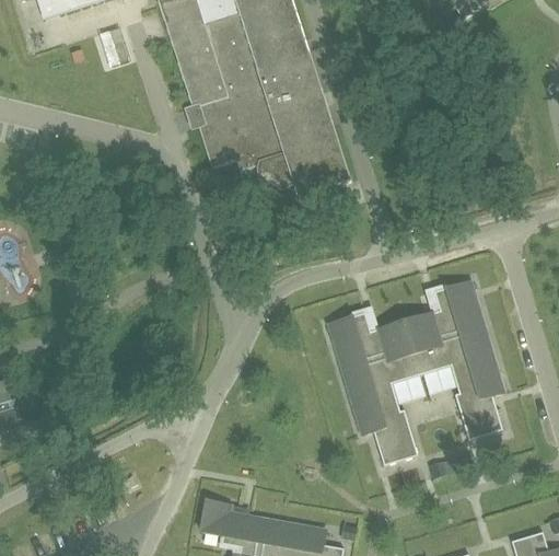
[(4,0),(6,3),(15,0),(37,0),(38,3),(44,21),(59,13),(101,0),(158,0),(211,166),(281,143),(299,197),(352,180),(293,0),(4,0)]
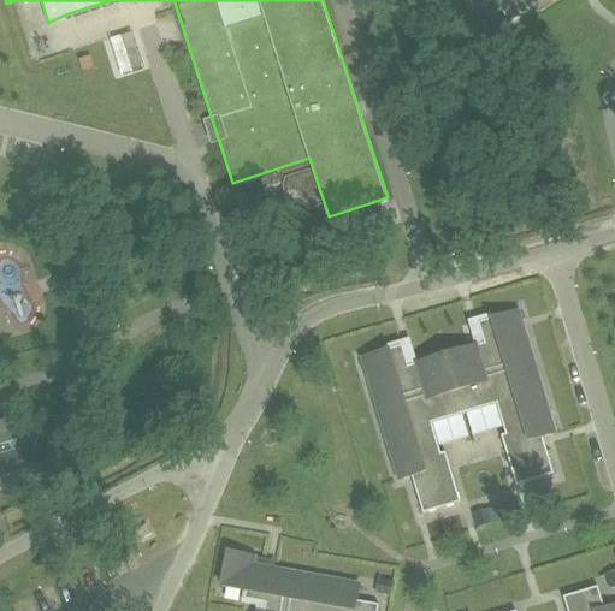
[(496,0),(509,21),(539,0),(496,0)]
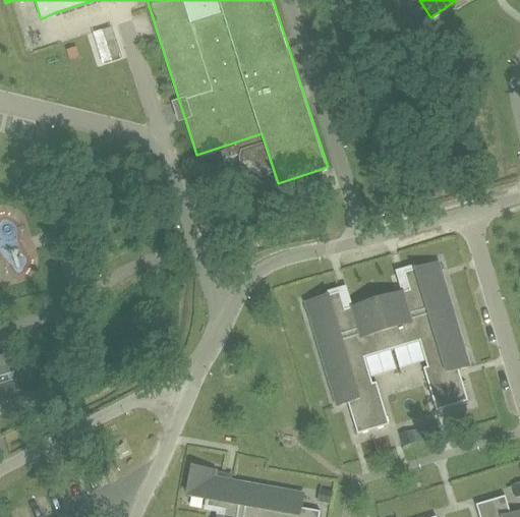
[(102,62),(121,55),(116,41),(98,48),(102,62)]
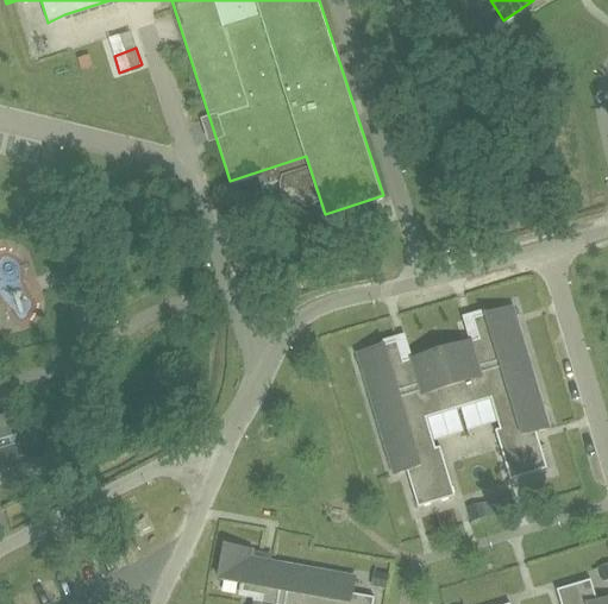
[(383,343),(358,351),(394,472),(411,467),(413,476),(408,477),(418,505),(455,495),(439,445),(434,446),(426,416),(490,396),(499,427),(495,428),(509,477),(546,466),(538,438),(533,439),(531,431),(547,426),(511,304),(486,312),(486,313),(472,316),(477,333),(478,337),(412,357),(402,359),(401,356),(396,339),(383,344),(383,343)]
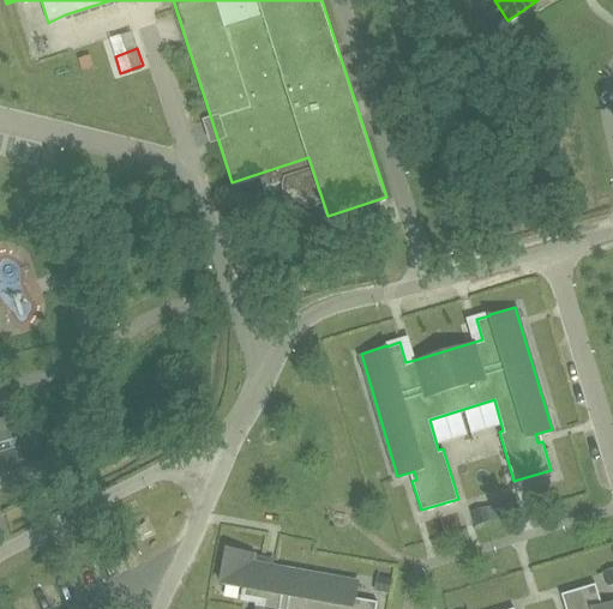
[(0,472),(17,468),(1,418),(0,418),(0,472)]
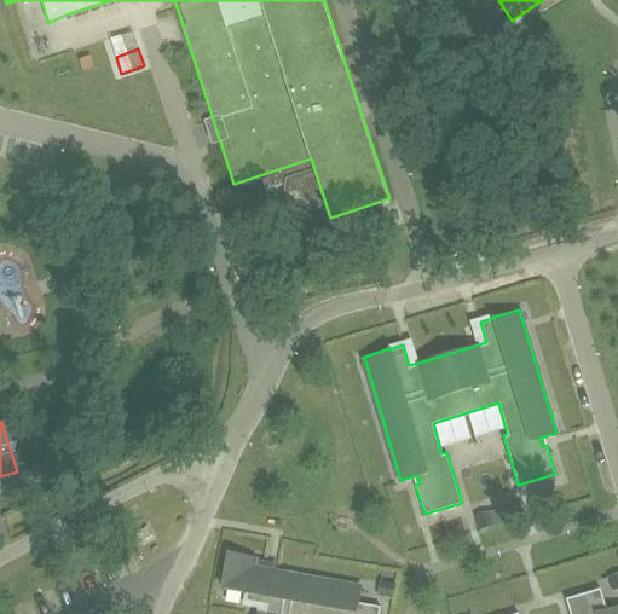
[(18,434),(22,449),(40,442),(36,429),(18,434)]
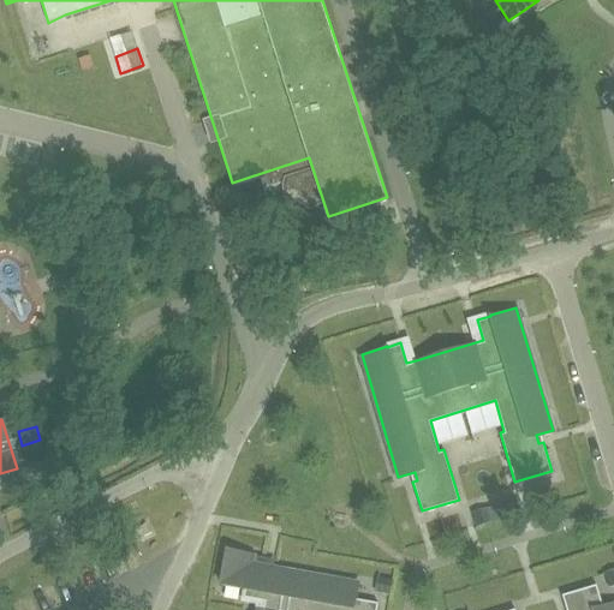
[(511,498),(496,502),(501,516),(514,513),(511,498)]
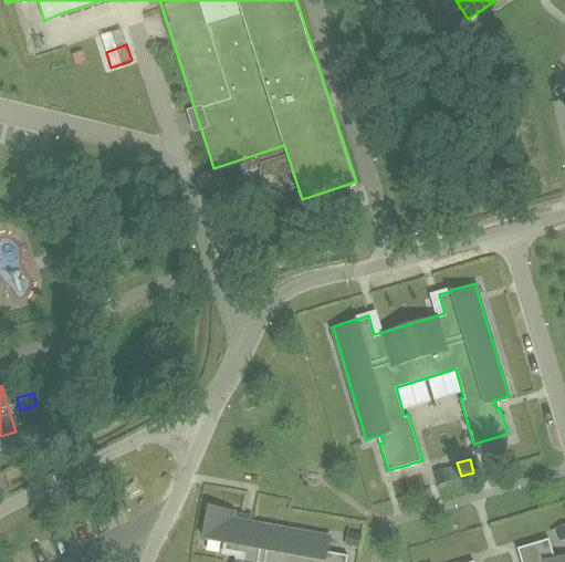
[(447,466),(450,479),(461,476),(457,462),(447,466)]
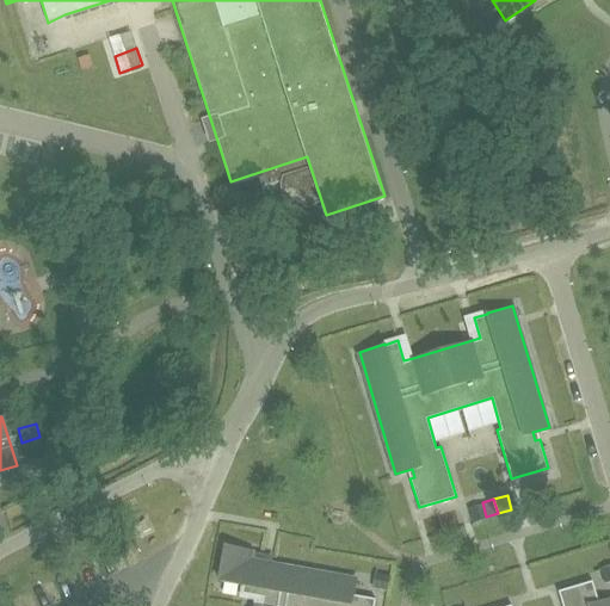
[(482,502),(468,507),(473,520),(486,517),(482,502)]
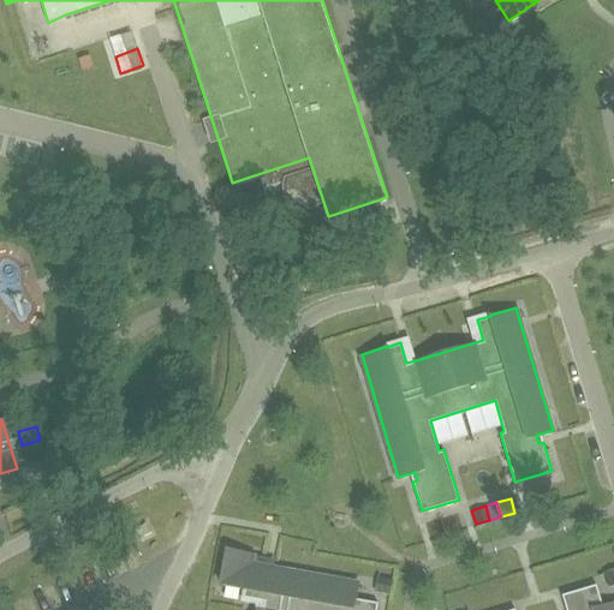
[(375,609),(377,602),(356,597),(358,581),(251,562),(252,552),(227,548),(221,582),(244,587),(243,596),(264,599),(262,609),(256,609),(255,609),(375,609)]
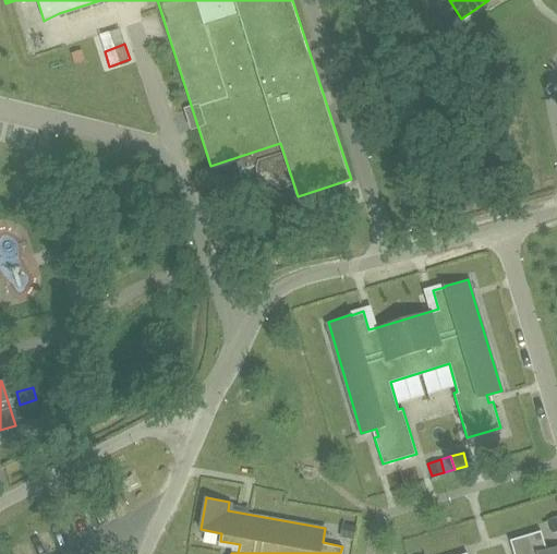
[(556,528),(556,515),(547,518),(552,530),(556,528)]
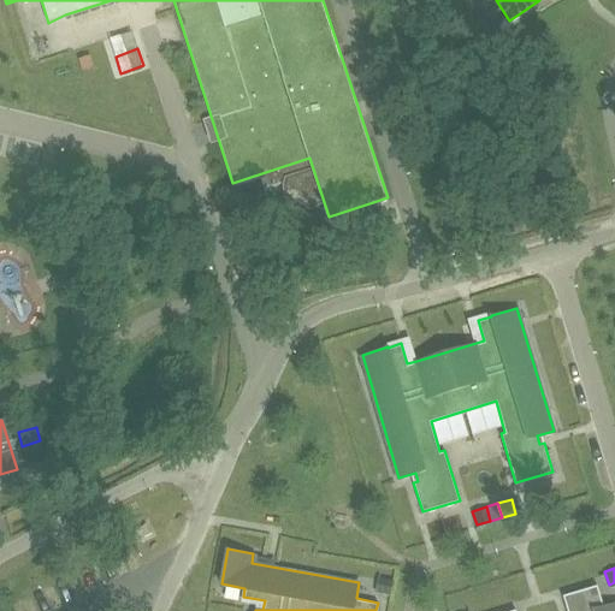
[(376,591),(390,593),(392,579),(378,576),(376,591)]
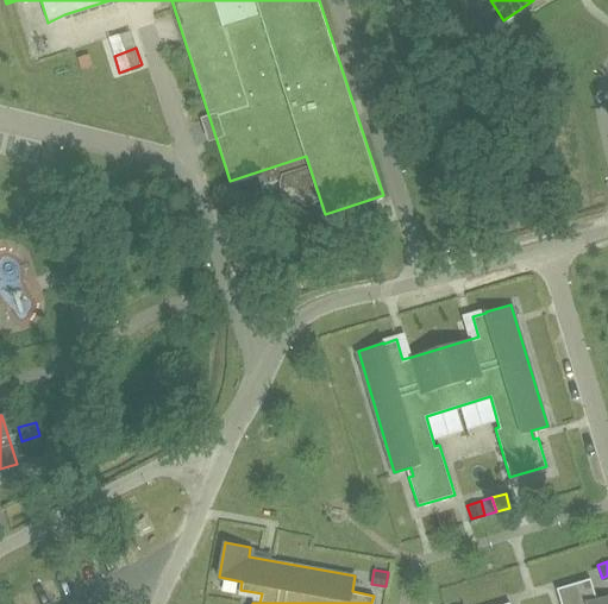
[(607,603),(607,595),(596,598),(590,577),(556,587),(561,603),(509,603),(509,602),(499,603),(607,603)]
